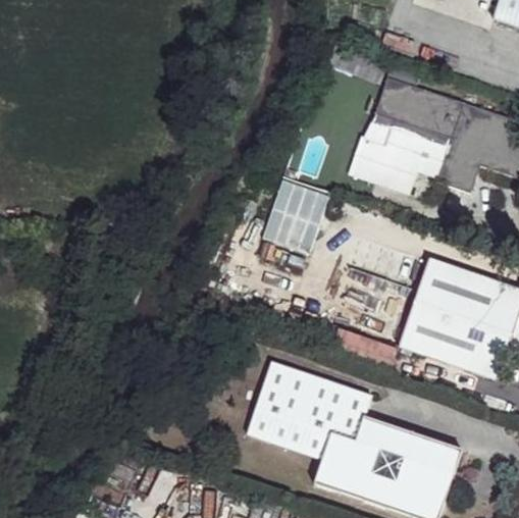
[(497,0),(491,14),(518,23),(518,0),(497,0)]
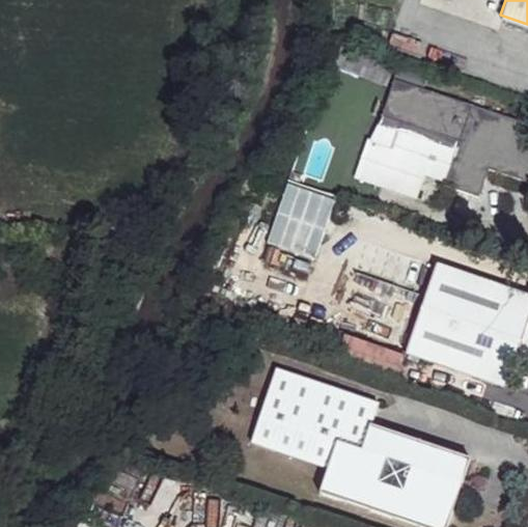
[(368,51),(332,38),(326,59),(361,71),(368,51)]
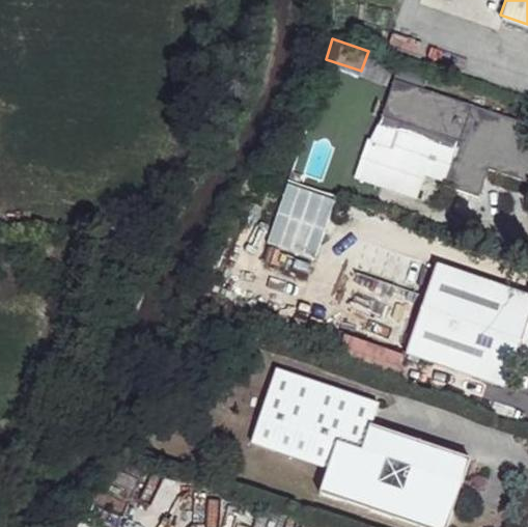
[(527,122),(390,77),(370,136),(367,135),(352,173),(415,194),(424,169),(446,176),(443,182),(479,193),(481,191),(490,164),(527,175),(527,122)]
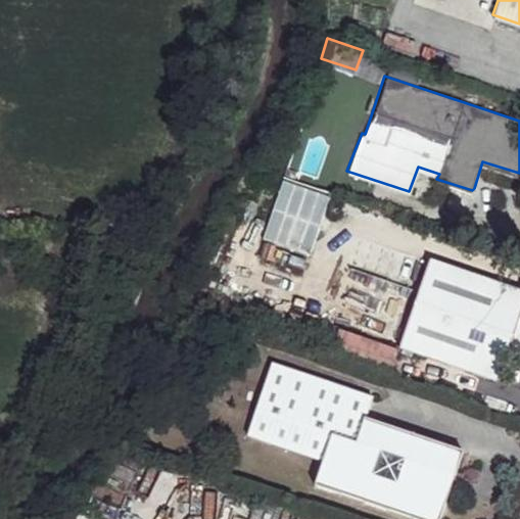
[(308,252),(329,191),(280,175),(258,236),(308,252)]
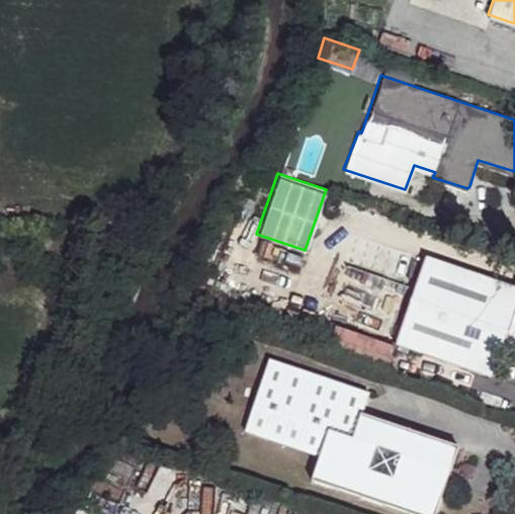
[(514,284),(426,255),(397,341),(494,375),(514,313),(514,284)]
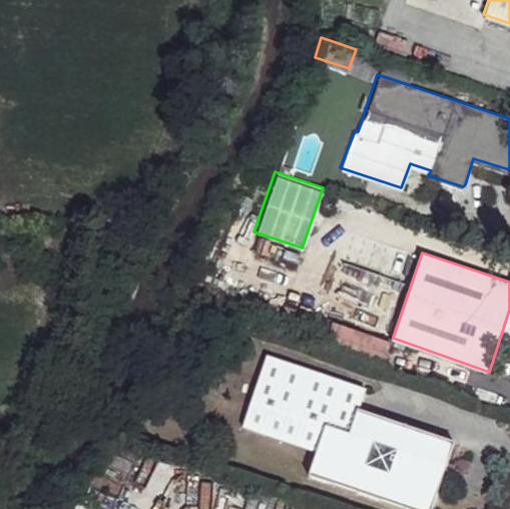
[(384,357),(387,336),(328,325),(324,347),(384,357)]
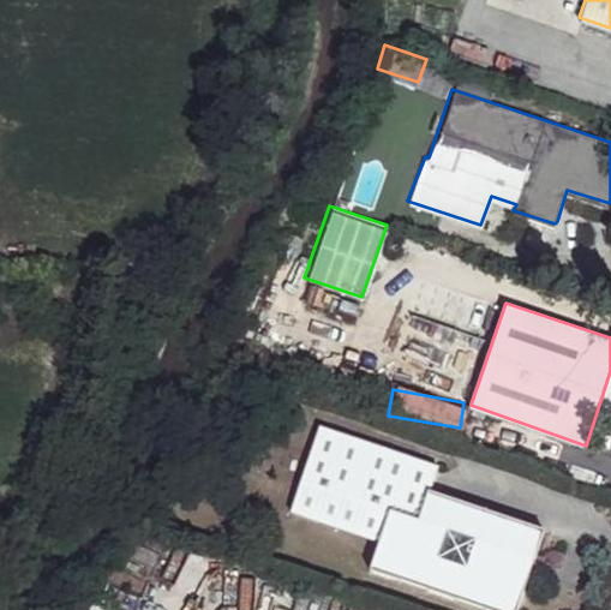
[(291,512),(379,543),(371,569),(486,609),(519,609),(546,528),(430,489),(438,465),(318,425),(291,512)]
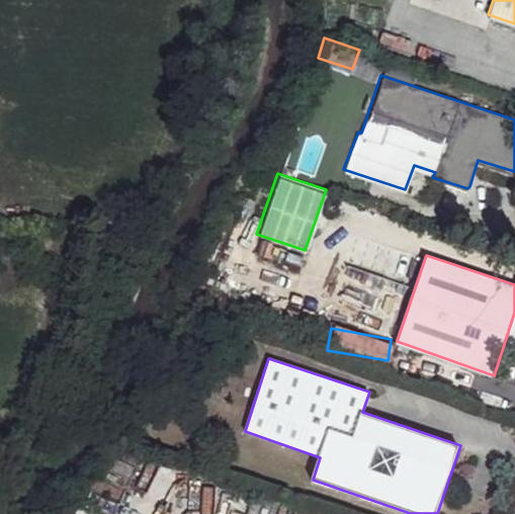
All buildings are outlined.
